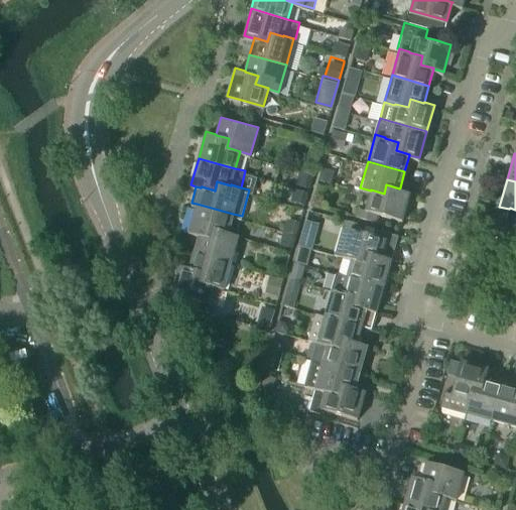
[(366,208),(364,216),(376,219),(378,212),(402,218),(410,190),(400,187),(399,188),(386,184),(384,194),(371,189),(371,190),(366,208)]
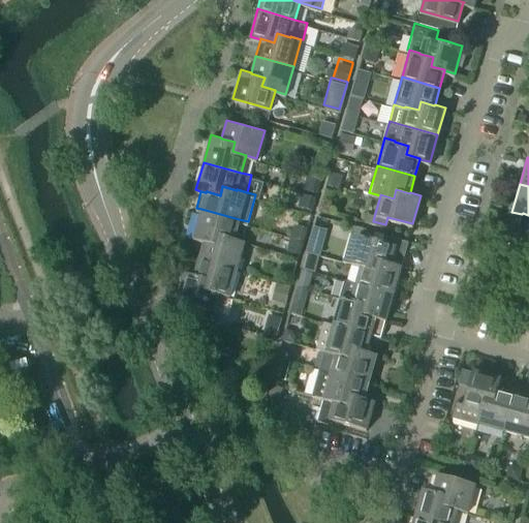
[(201,209),(194,237),(205,240),(205,239),(218,242),(220,234),(235,238),(235,237),(239,219),(201,209)]
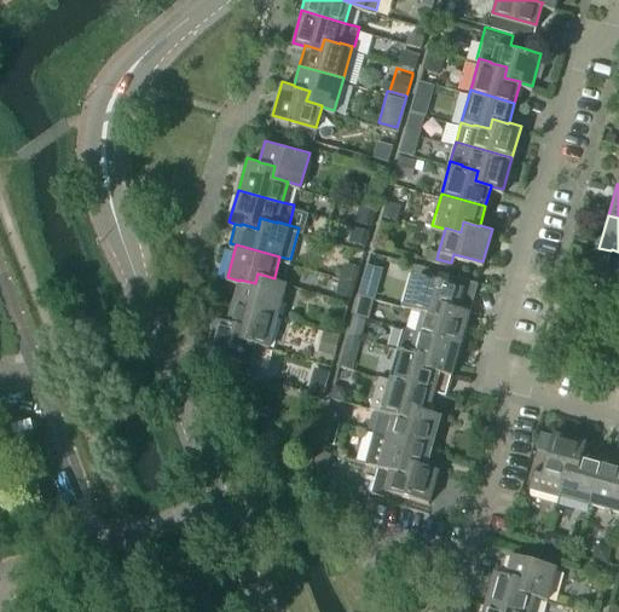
[(606,272),(601,288),(618,293),(618,252),(612,249),(611,250),(606,272)]
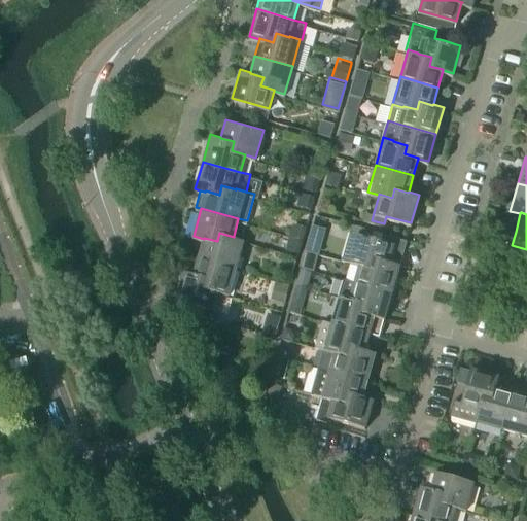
[(352,221),(341,257),(359,263),(359,262),(374,266),(376,256),(389,261),(389,259),(399,263),(407,238),(383,232),(383,231),(373,228),(373,227),(352,221)]
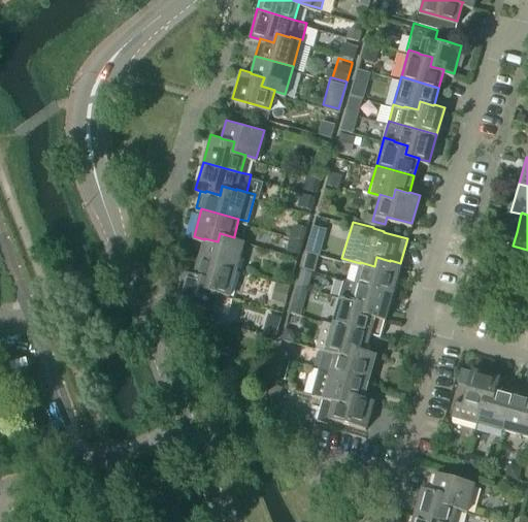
[(204,239),(199,256),(236,266),(244,238),(234,236),(234,237),(220,233),(218,241),(204,238),(204,239)]
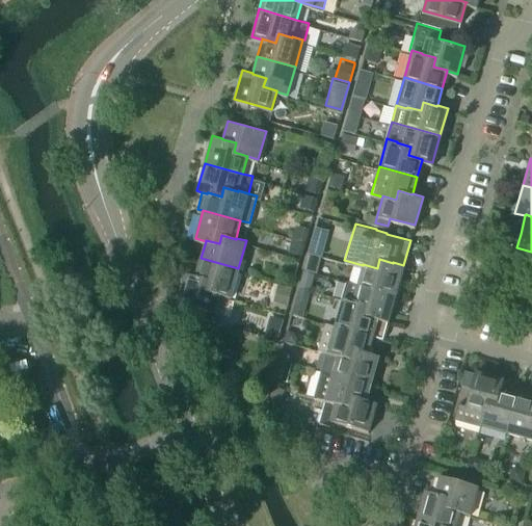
[(196,274),(195,275),(209,279),(207,288),(220,292),(220,293),(229,295),(231,295),(238,268),(201,258),(196,274)]
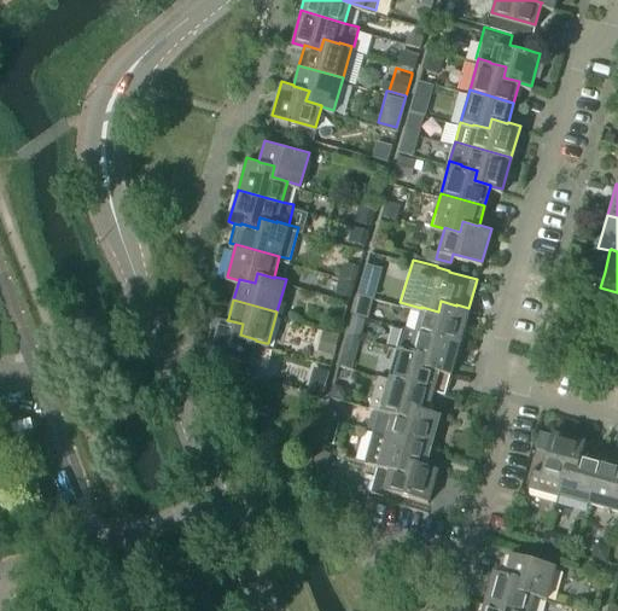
[(421,308),(417,327),(460,339),(460,338),(462,336),(466,326),(465,324),(468,308),(456,304),(456,306),(441,301),(438,312),(421,307),(421,308)]
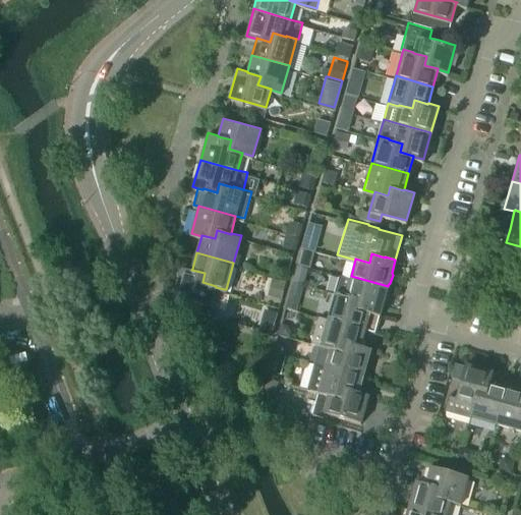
[(181,266),(174,294),(219,306),(224,289),(216,287),(216,286),(203,282),(205,273),(191,270),(192,269),(181,266)]
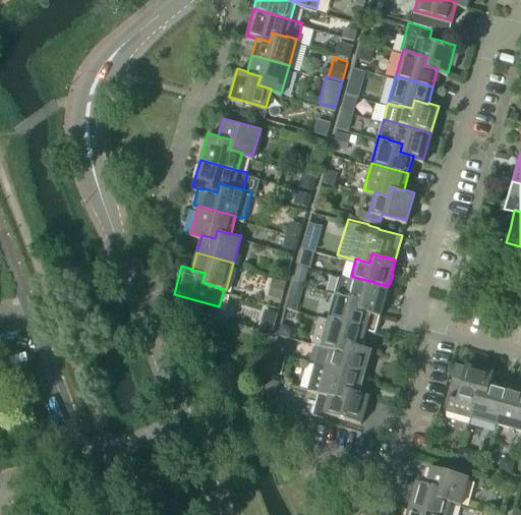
[(339,273),(334,289),(336,289),(346,292),(346,293),(359,297),(357,305),(370,309),(369,310),(380,313),(383,302),(386,299),(388,291),(387,287),(388,286),(351,276),(339,273)]
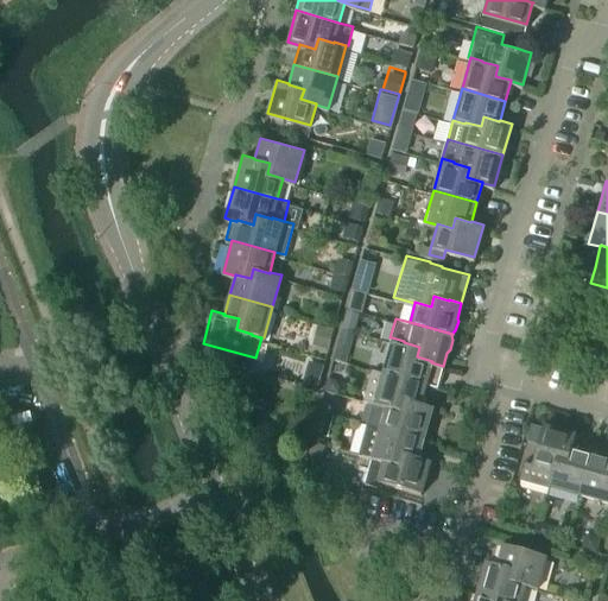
[(392,337),(384,369),(426,381),(437,385),(443,366),(431,362),(432,361),(417,356),(419,347),(404,342),(404,341),(392,337)]
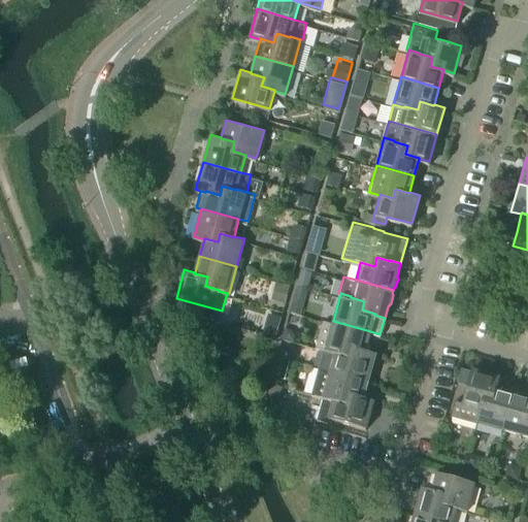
[(323,318),(315,346),(323,348),(325,348),(335,351),(335,350),(350,354),(352,345),(365,349),(365,348),(370,331),(333,321),(323,318)]
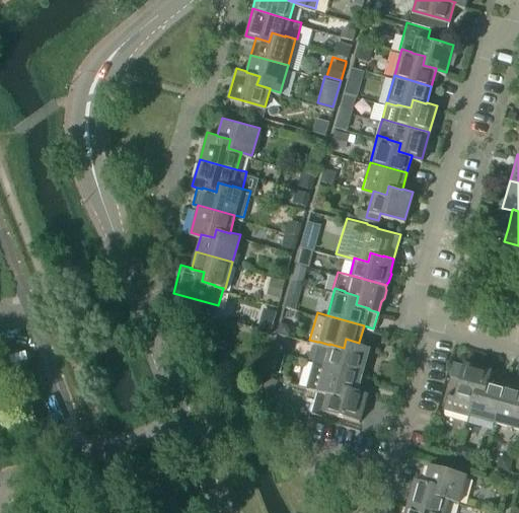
[(317,342),(313,358),(324,361),(362,372),(369,345),(359,342),(359,343),(346,339),(344,348),(329,344),(329,345),(319,342),(317,342)]
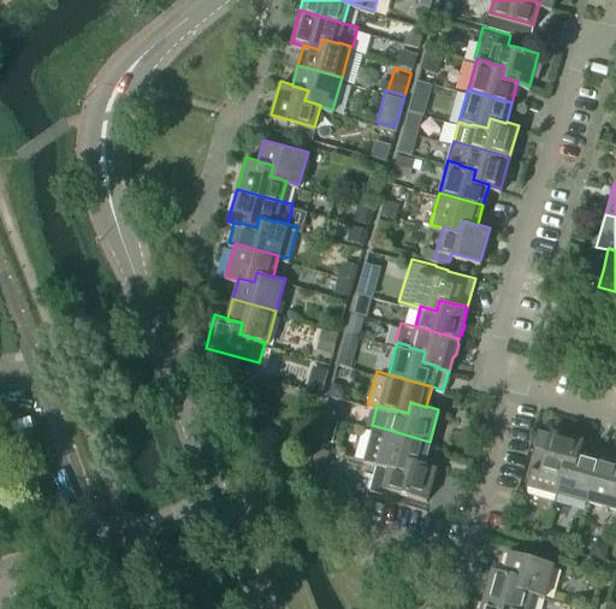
[(550,427),(538,424),(533,443),(545,447),(550,427)]
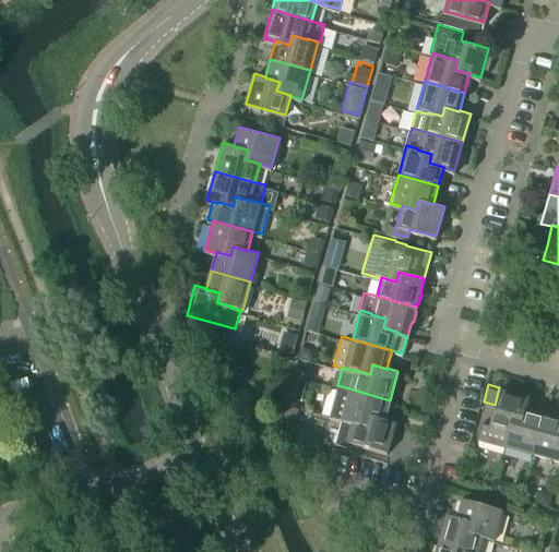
[(337,385),(329,415),(342,418),(353,421),(353,420),(367,424),(370,415),(384,419),(384,418),(390,400),(349,388),(337,385)]
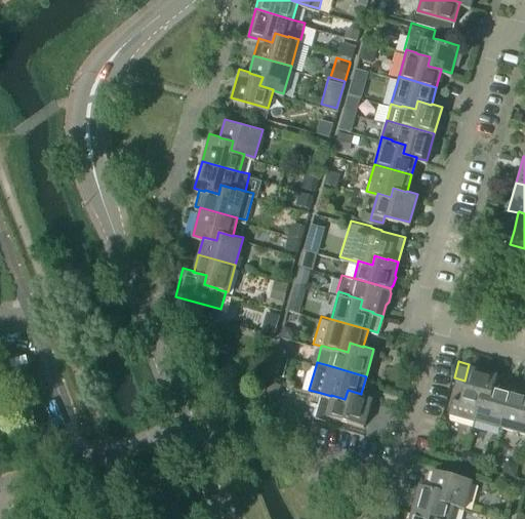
[(453,395),(449,409),(474,416),(476,406),(477,406),(481,393),(489,395),(493,382),(494,382),(497,372),(469,364),(465,381),(459,397),(453,395)]
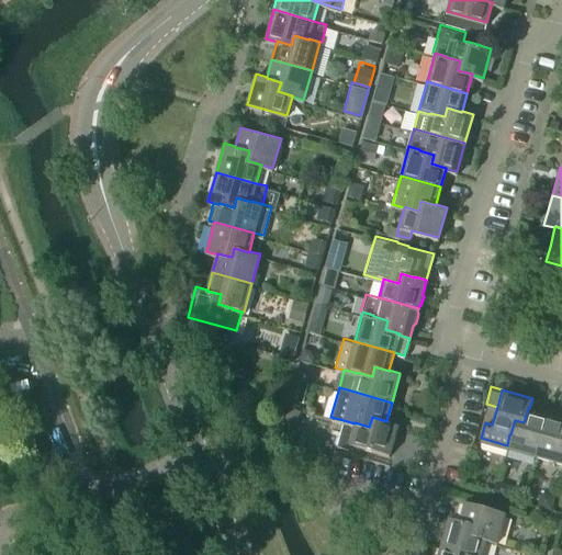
[(509,434),(507,445),(536,453),(547,414),(529,408),(528,408),(524,422),(515,420),(510,434),(509,434)]
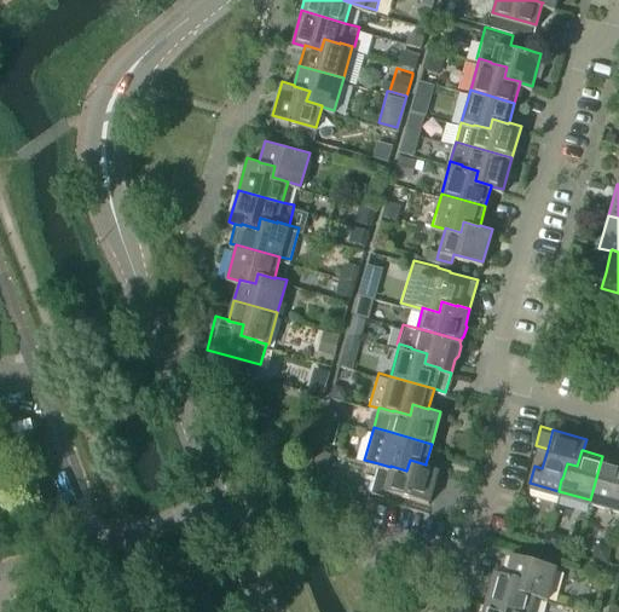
[(618,461),(602,456),(590,500),(618,508),(618,478),(618,474),(618,461)]
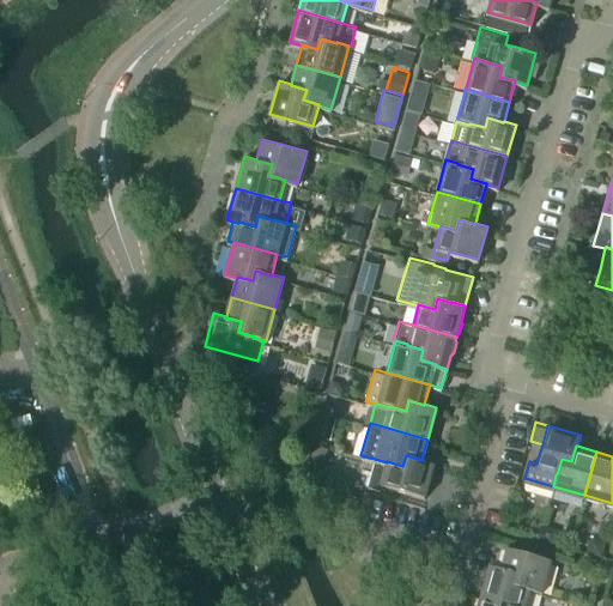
[(375,459),(368,484),(381,488),(382,483),(425,495),(434,462),(422,459),(422,460),(406,455),(402,466),(387,461),(387,462),(375,459)]
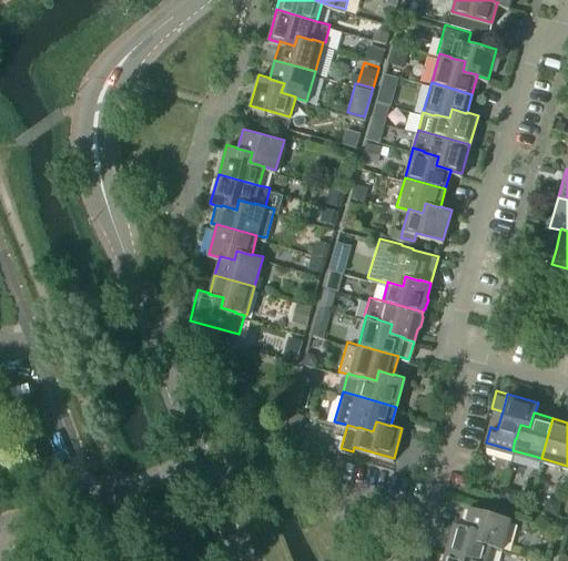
[(465,523),(465,524),(479,529),(476,538),(490,542),(490,543),(501,547),(510,517),(470,505),(465,523)]
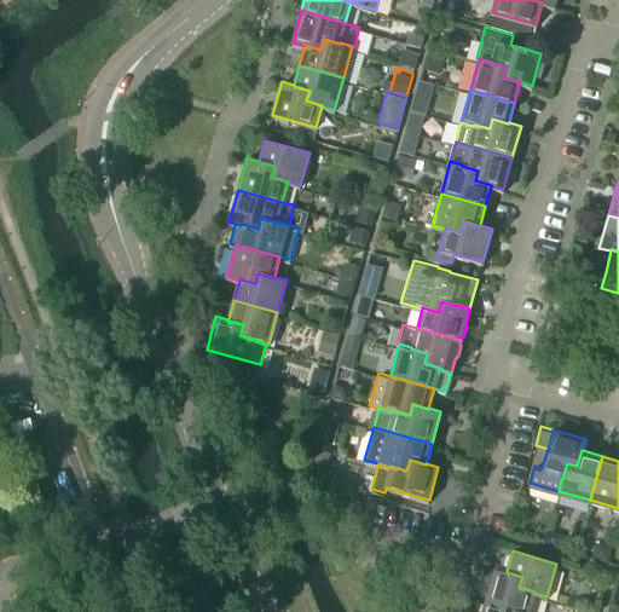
[(495,569),(485,600),(527,611),(528,611),(534,593),(534,592),(519,587),(522,577),(507,572),(507,571),(495,569)]
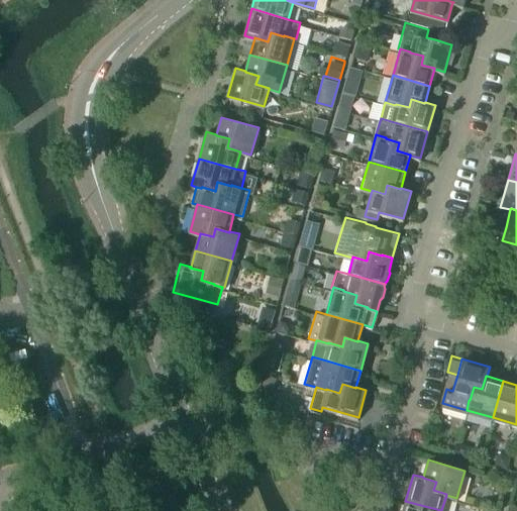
[(440,510),(405,501),(402,510),(440,510)]
